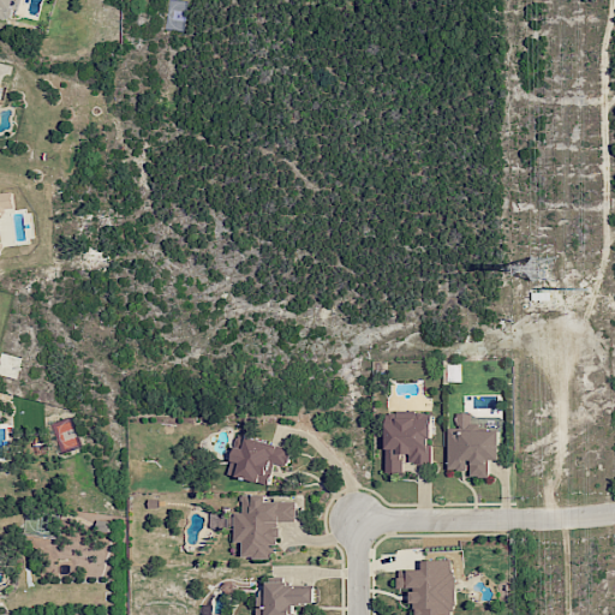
[(0,0),(0,18),(10,21),(13,0),(0,0)]
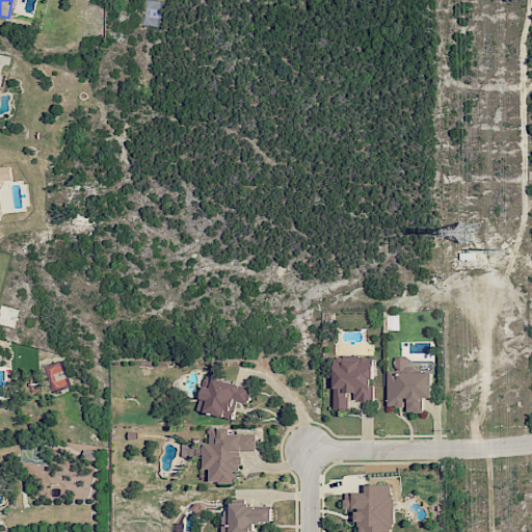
[(10,166),(0,166),(0,220),(3,220),(2,208),(8,208),(5,182),(11,181),(10,166)]
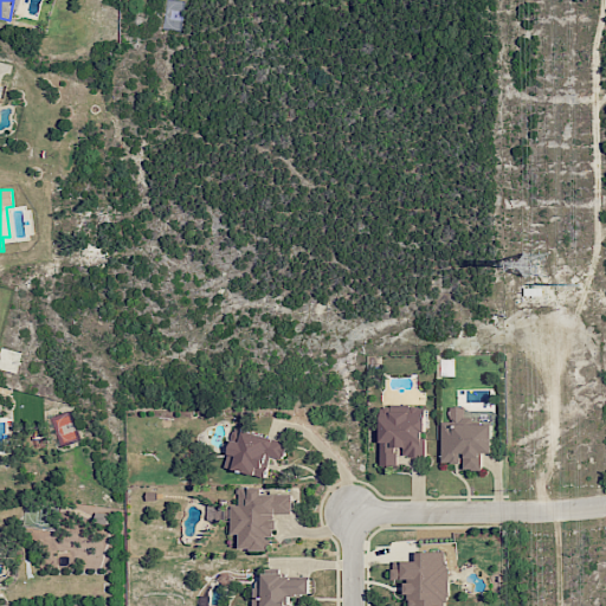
[(380,466),(397,466),(397,447),(405,447),(405,457),(425,457),(425,406),(380,406),(380,466)]
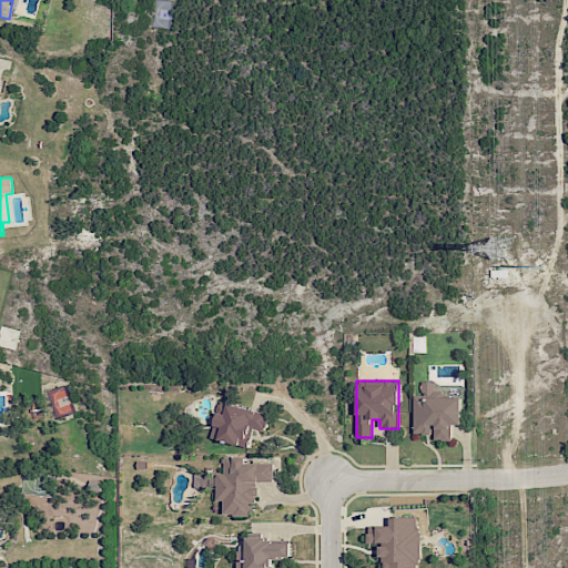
[(460,397),(436,397),(436,381),(421,382),(421,395),(414,395),(414,434),(434,434),(434,440),(452,440),(452,424),(462,424),(460,397)]
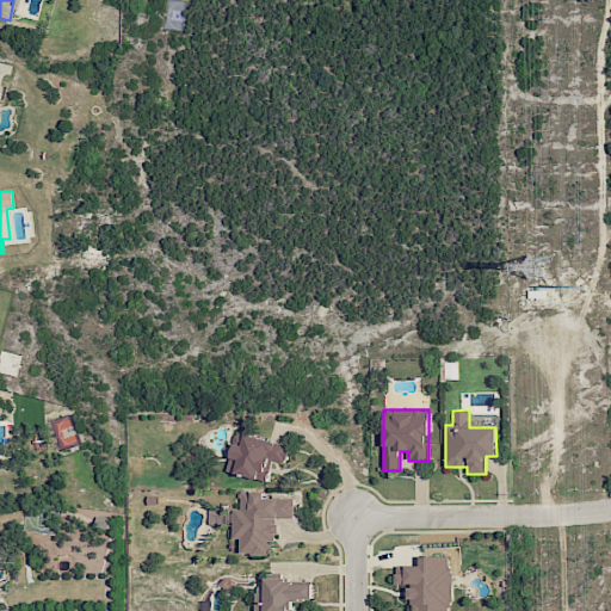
[(227,471),(267,481),(272,460),(287,463),(291,445),(236,432),(227,471)]
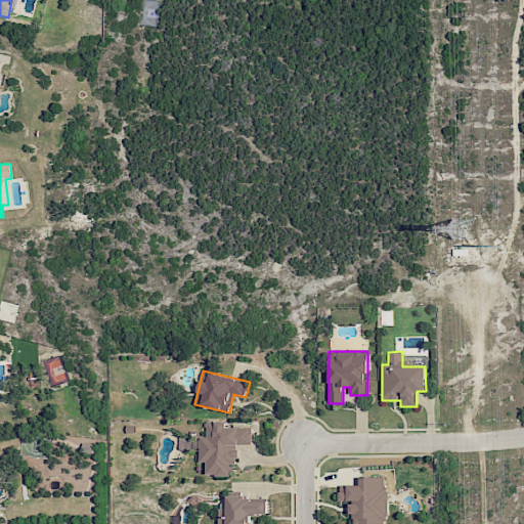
[(252,427),(226,427),(226,422),(207,422),(207,437),(200,437),(200,463),(207,462),(207,476),(236,475),(235,444),(253,444),(252,427)]
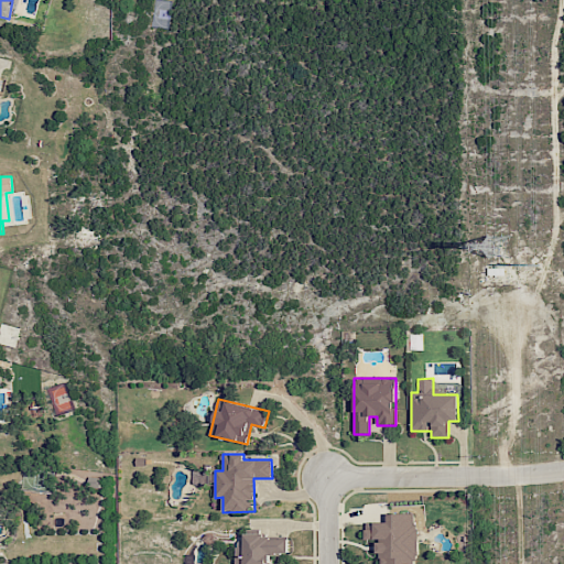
[(366,540),(376,539),(377,552),(380,552),(380,563),(416,563),(415,513),(387,513),(387,521),(365,522),(366,540)]
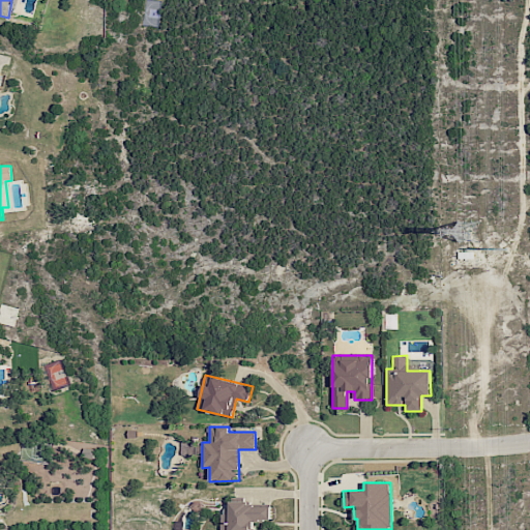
[(271,503),(224,504),(224,529),(254,529),(255,521),(271,521),(271,503)]
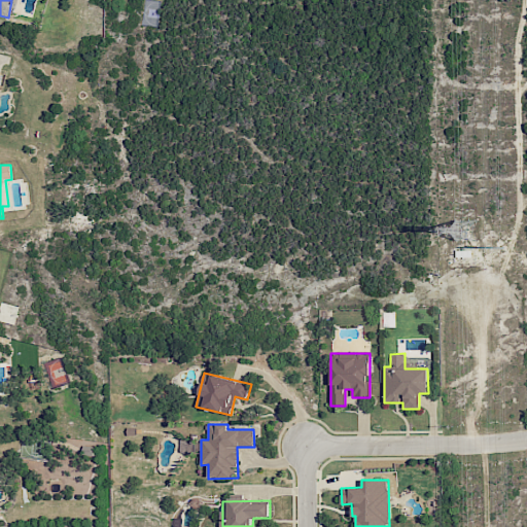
All buildings are outlined.
